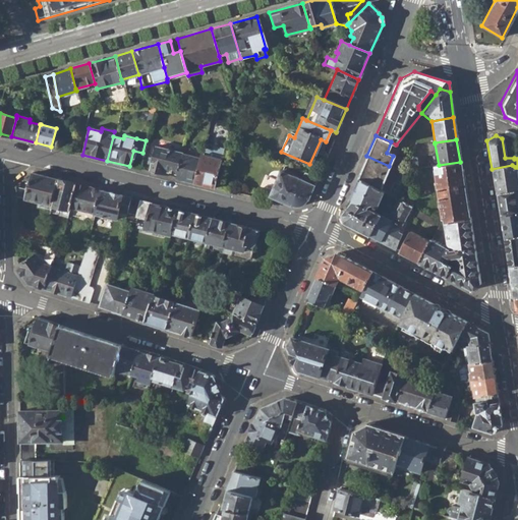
[(198,160),(193,182),(214,187),(224,149),(212,146),(210,150),(202,148),(198,160)]
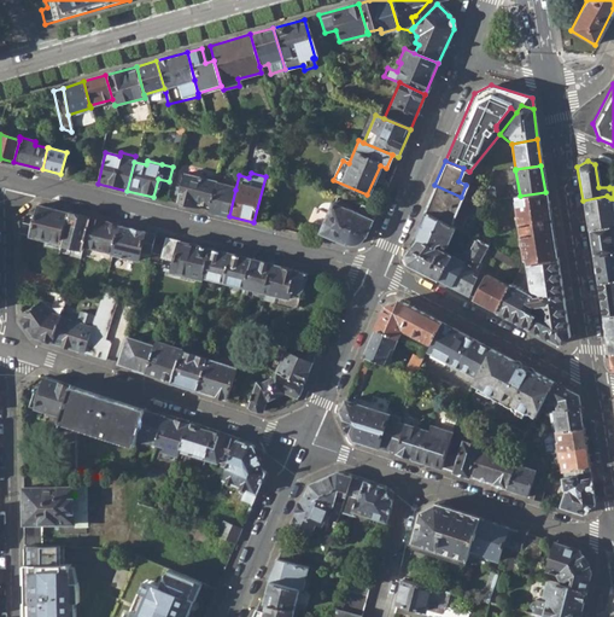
[(164,199),(209,211),(215,184),(216,182),(182,175),(180,185),(169,181),(164,199)]
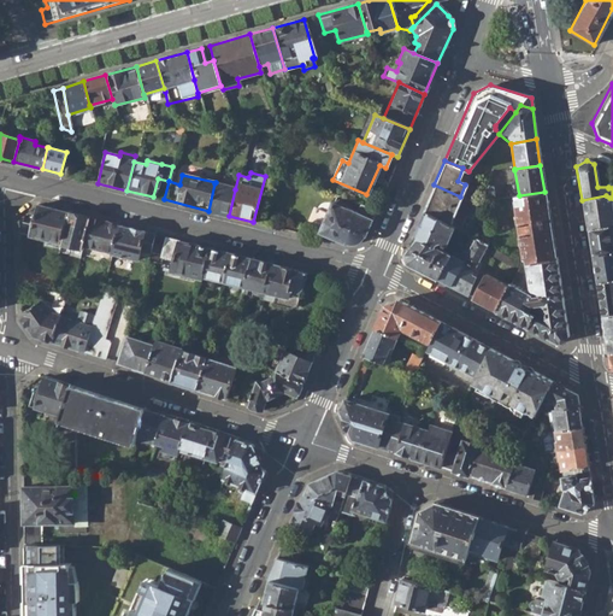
[(208,211),(229,216),(235,189),(214,183),(208,211)]
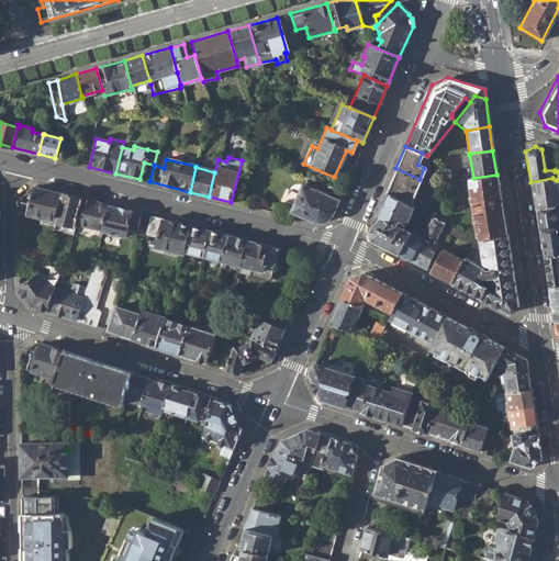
[(395,168),(386,193),(409,205),(420,179),(395,168)]
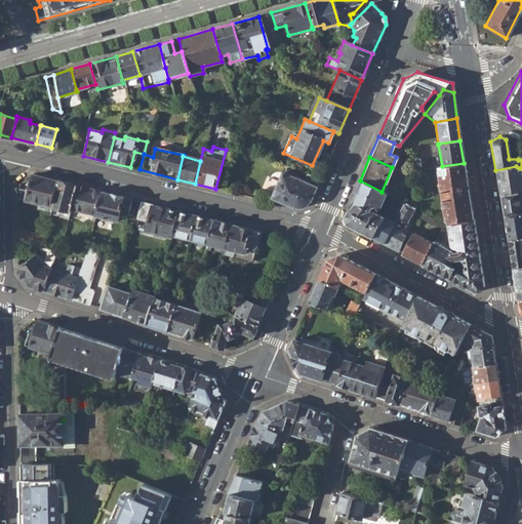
[(445,220),(446,224),(472,220),(464,163),(442,166),(438,167),(439,171),(437,171),(444,220),(445,220)]
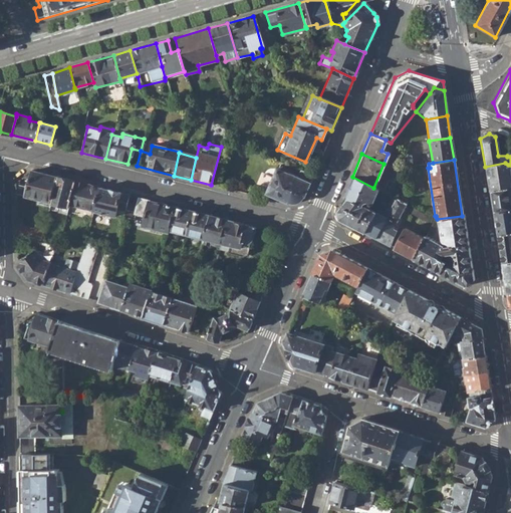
[(487,182),(488,191),(510,187),(510,178),(510,179),(508,165),(505,163),(485,167),(487,182)]
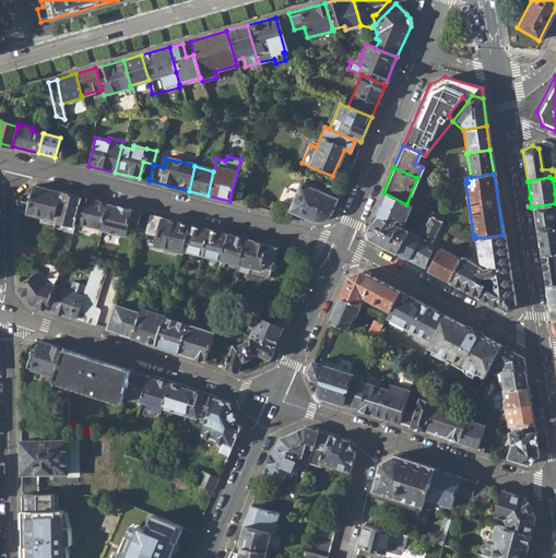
[(288,211),(311,221),(312,220),(317,221),(321,221),(324,218),(328,214),(330,214),(339,192),(324,187),(321,193),(311,189),(312,187),(302,181),(288,211)]
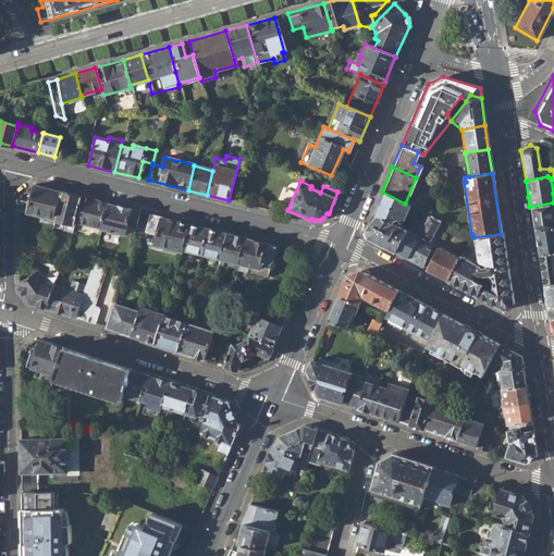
[(26,213),(53,221),(60,193),(33,186),(26,213)]
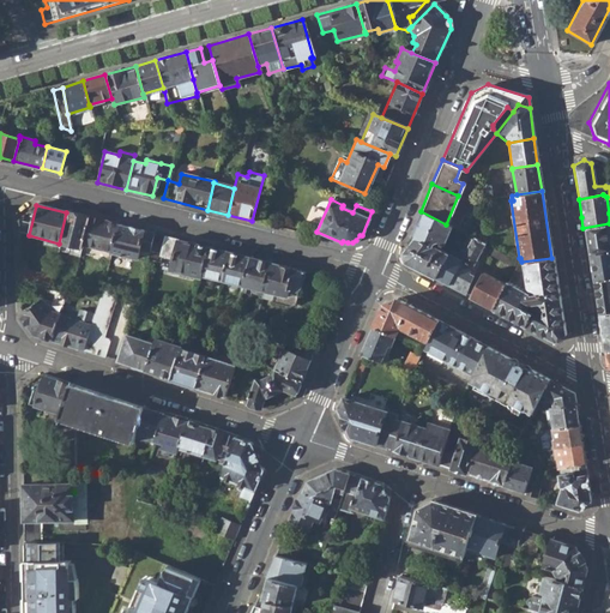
[(446,224),(421,211),(410,236),(414,238),(400,254),(403,263),(433,278),(445,253),(428,245),(430,242),(434,241),(441,245),(450,227),(446,224)]
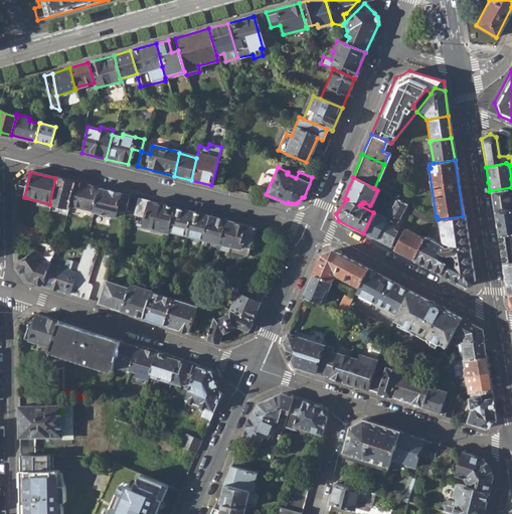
[(67,208),(68,206),(73,183),(55,178),(49,204),(67,208)]
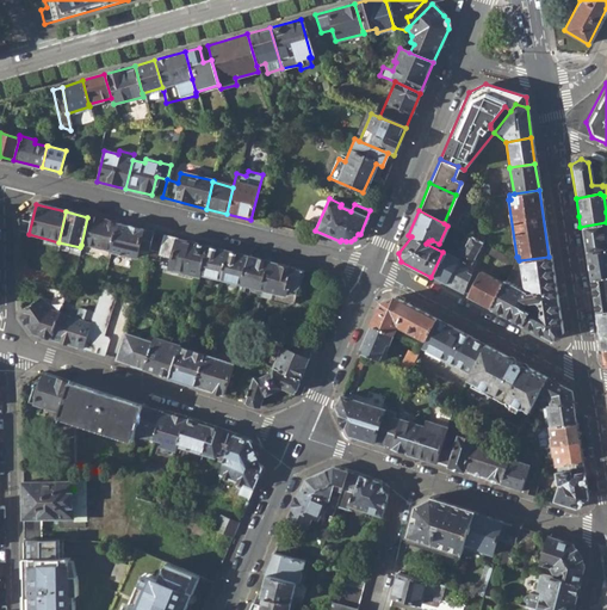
[(81,245),(109,252),(115,223),(87,217),(81,245)]
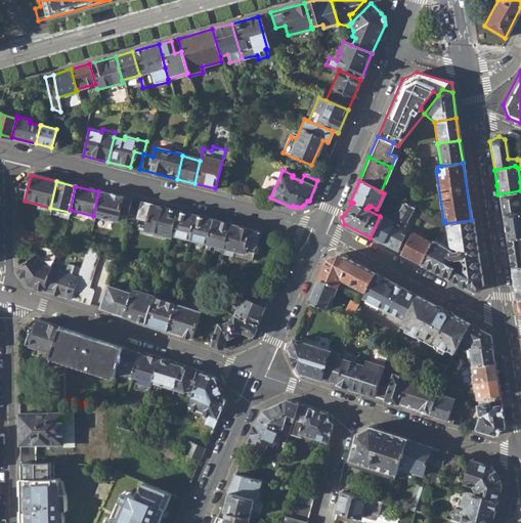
[(520,190),(497,194),(502,217),(520,214),(520,190)]
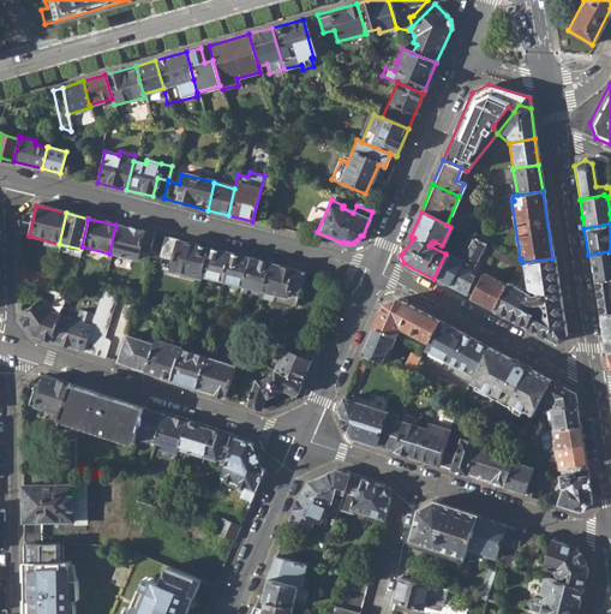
[(138,251),(148,254),(151,234),(115,225),(109,254),(136,260),(138,251)]
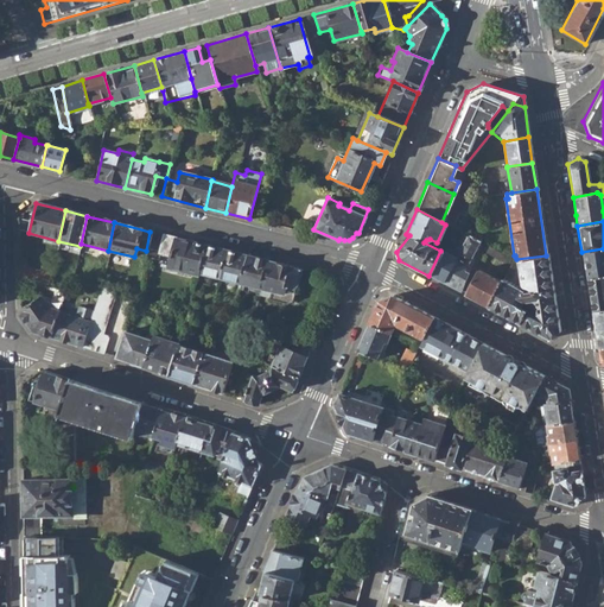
[(457,240),(449,255),(455,258),(466,236),(452,228),(449,235),(457,240)]
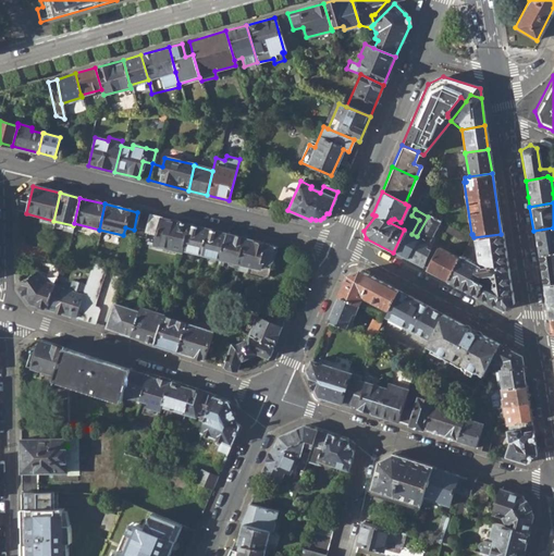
[(186,224),(137,212),(134,230),(132,237),(144,238),(145,234),(156,237),(155,242),(154,245),(181,252),(186,224)]
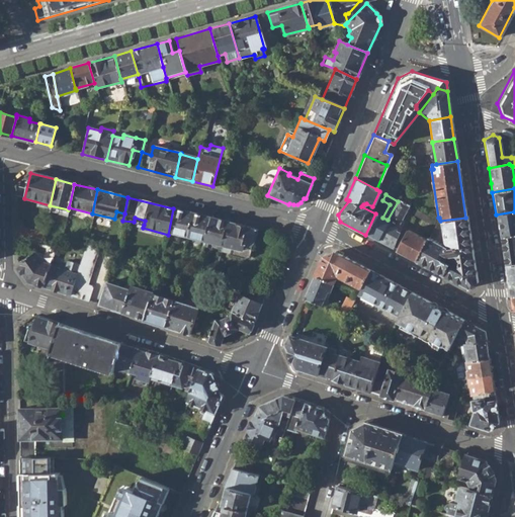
[(407,206),(398,201),(388,220),(396,224),(400,227),(401,224),(400,223),(407,206)]
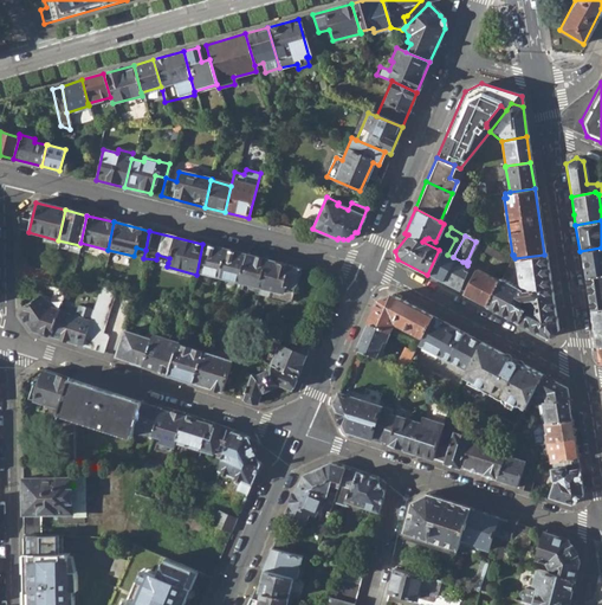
[(209,276),(217,277),(224,249),(202,244),(196,275),(194,282),(207,284),(209,276)]
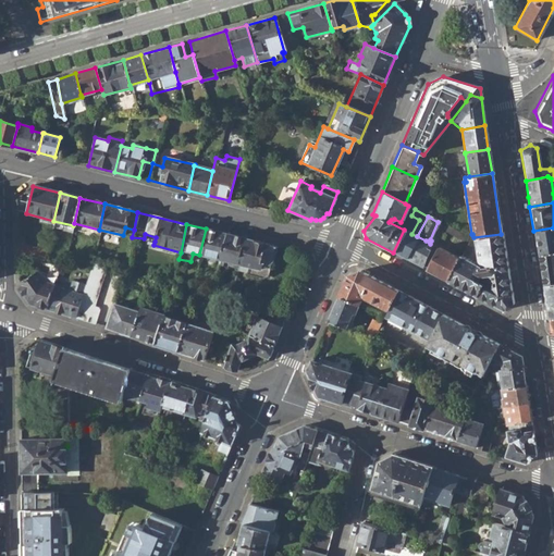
[(453,248),(460,251),(467,238),(444,225),(442,230),(443,233),(459,242),(458,243),(455,243),(453,248)]
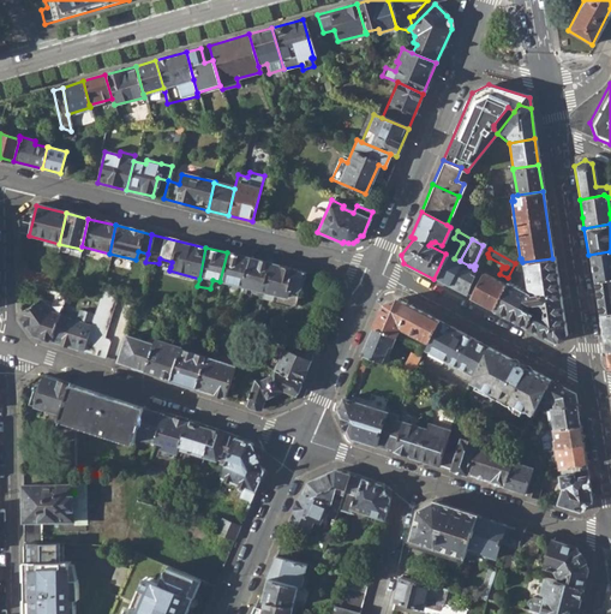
[(610,251),(588,255),(592,282),(610,279),(610,251)]
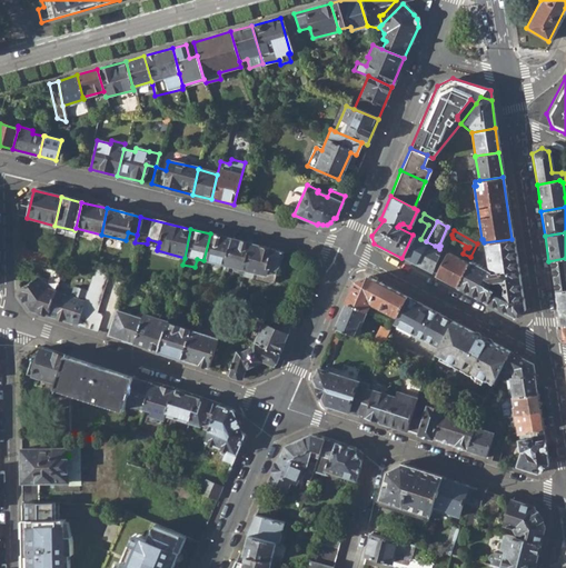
[(204,260),(222,265),(229,239),(210,233),(204,260)]
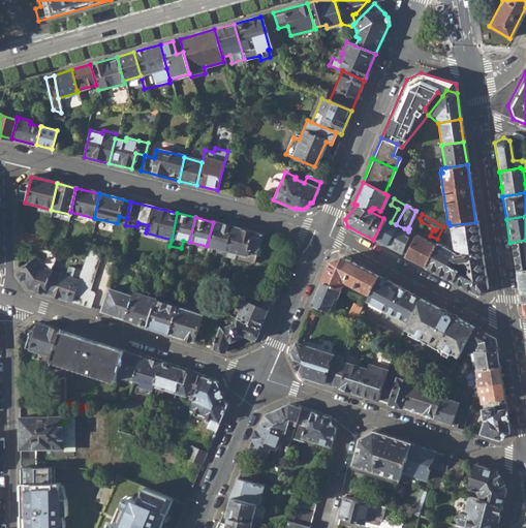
[(373,240),(384,246),(396,224),(391,222),(383,218),(373,240)]
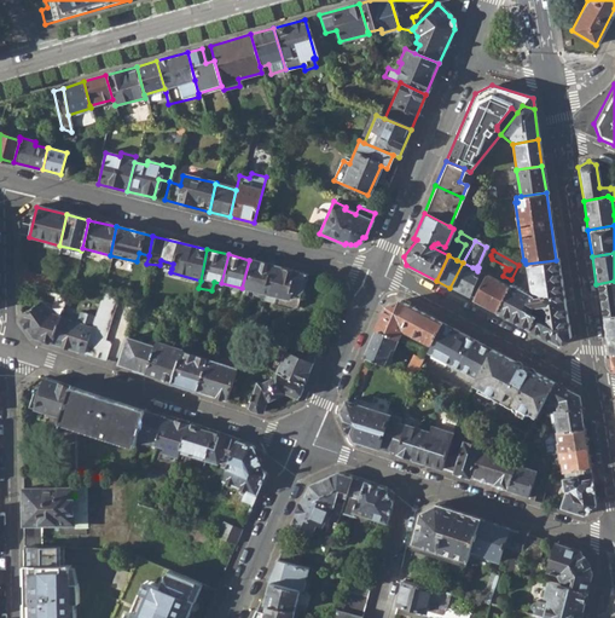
[(251,292),(262,294),(270,265),(249,260),(242,288),(241,293),(250,296),(251,292)]
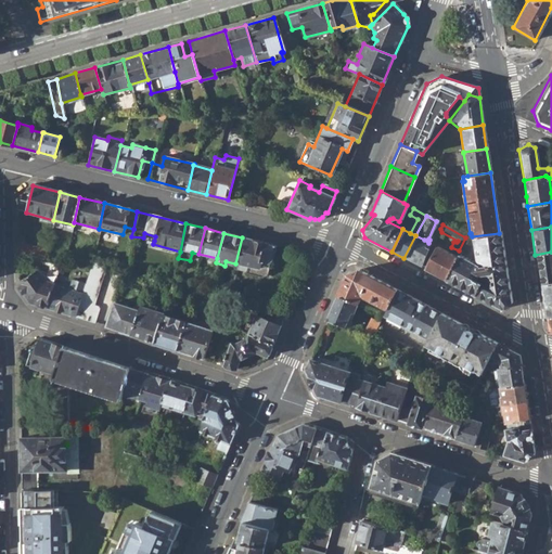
[(472,236),(476,265),(457,256),(456,258),(445,280),(501,310),(509,304),(509,301),(499,233),(472,236)]
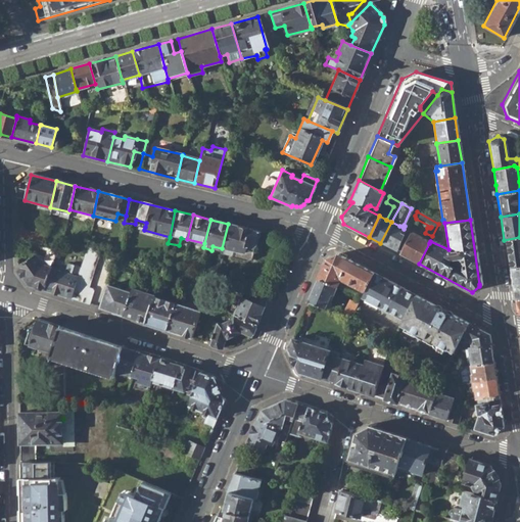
[(397,233),(399,226),(391,222),(380,243),(395,251),(402,235),(397,233)]
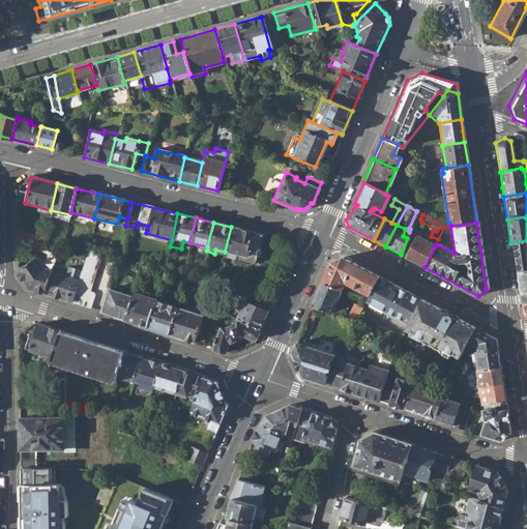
[(261,234),(231,227),(225,252),(234,254),(232,261),(246,265),(254,264),(256,252),(258,251),(261,234)]
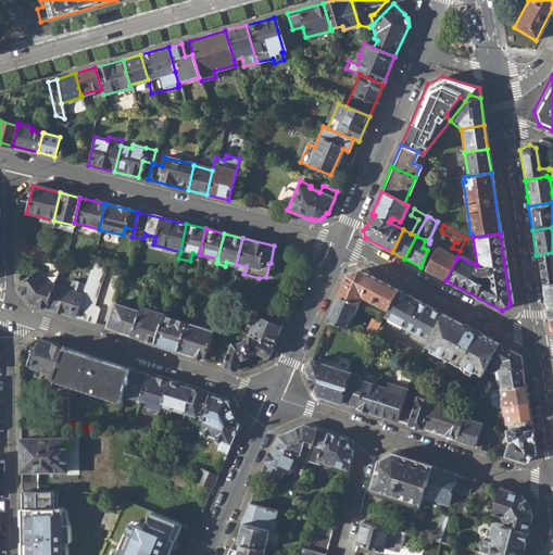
[(15,254),(42,263),(45,252),(15,243),(15,254)]
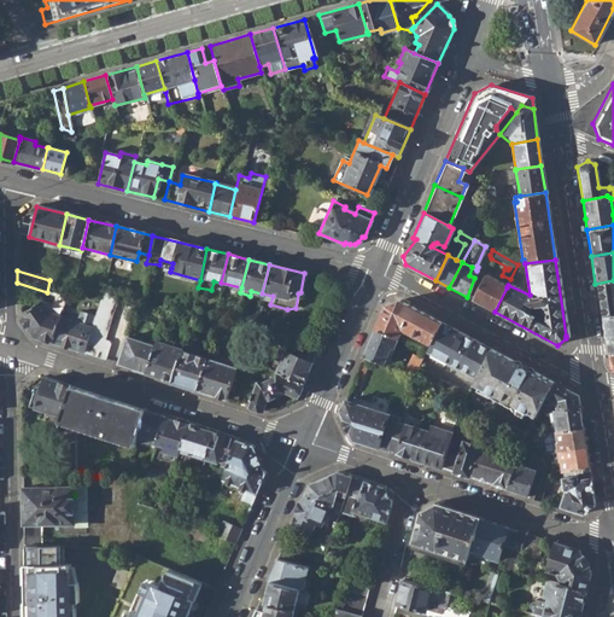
[(471,300),(495,312),(507,287),(484,275),(471,300)]
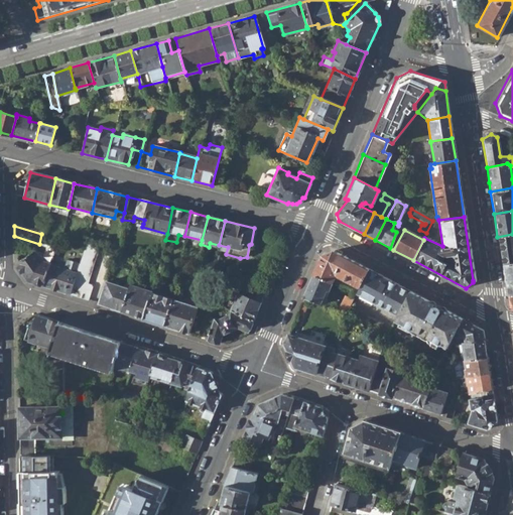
[(512,234),(497,237),(501,266),(512,263),(512,234)]
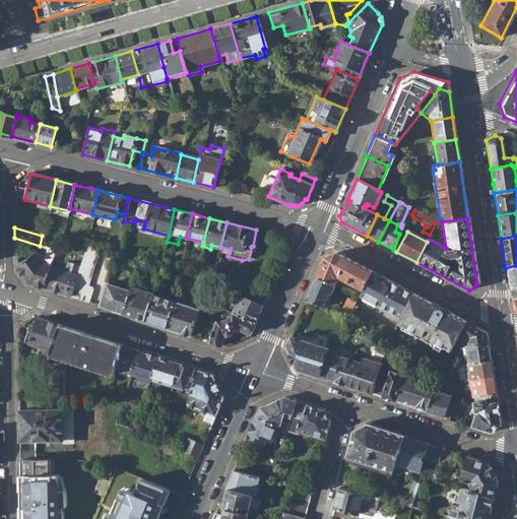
[(76,276),(74,282),(69,298),(87,304),(91,287),(86,286),(98,246),(85,243),(77,270),(76,276)]
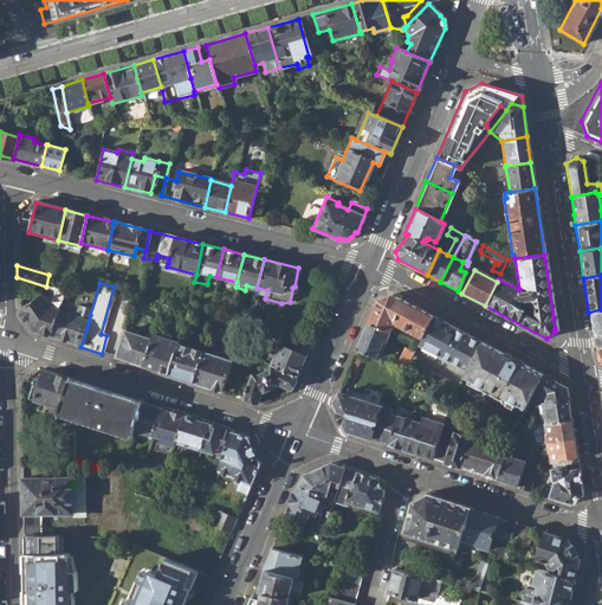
[(31,332),(51,338),(58,313),(64,293),(53,289),(47,307),(40,296),(18,311),(31,332)]
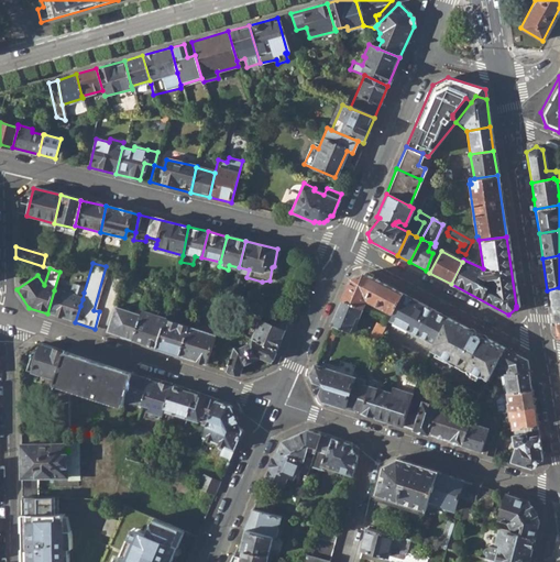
[(373,304),(392,313),(402,295),(363,274),(350,278),(342,299),(362,308),(365,300),(369,299),(372,300),(373,304)]
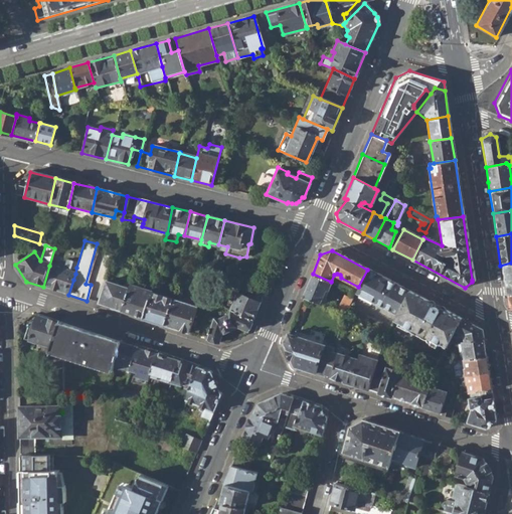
[(158,266),(181,273),(183,266),(161,259),(160,260),(158,266)]
